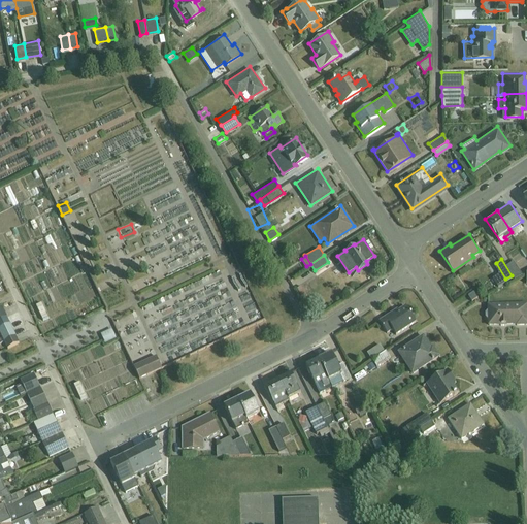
[(513,259),(505,263),(514,276),(522,272),(513,259)]
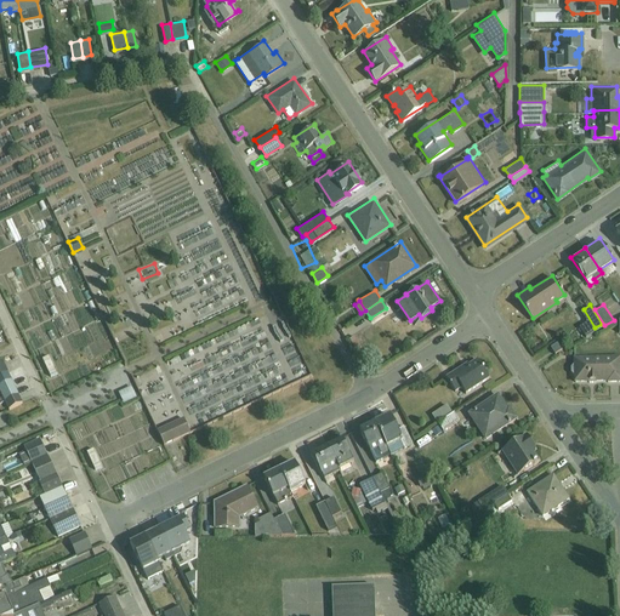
[(557,340),(550,344),(555,352),(561,347),(557,340)]
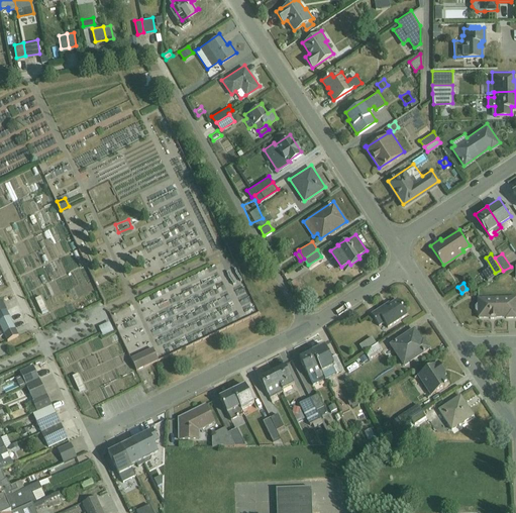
[(39,294),(34,297),(41,311),(46,309),(39,294)]
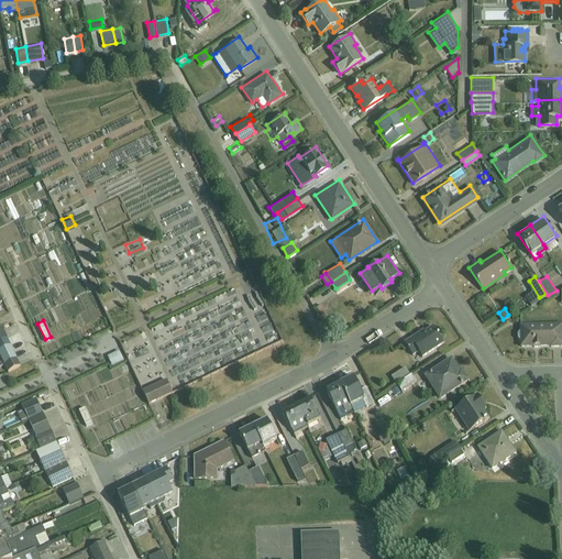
[(519,328),(517,331),(517,336),(520,338),(520,343),(533,343),(533,344),(539,344),(539,343),(550,343),(550,344),(561,343),(561,321),(519,322),(519,328)]
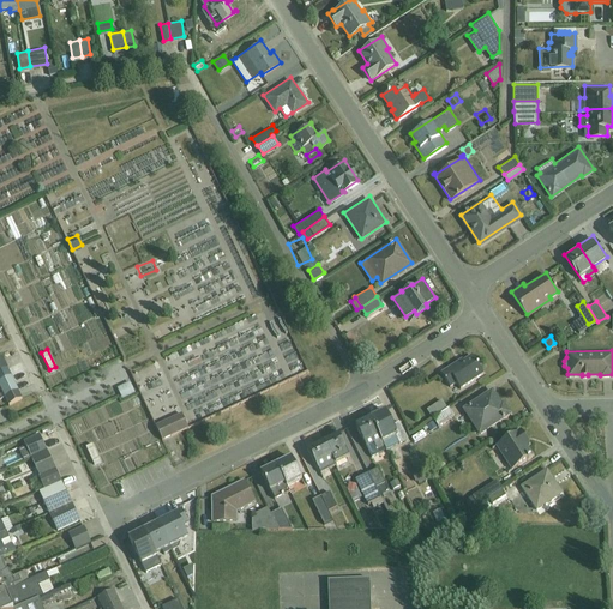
[(457,359),(440,371),(450,384),(455,380),(460,386),(482,371),(478,363),(478,362),(476,361),(470,353),(458,361),(457,359)]
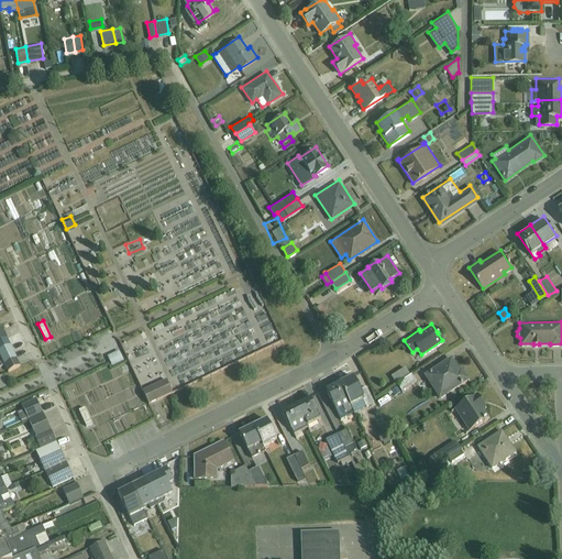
[(0,355),(13,349),(10,342),(0,347),(0,355)]
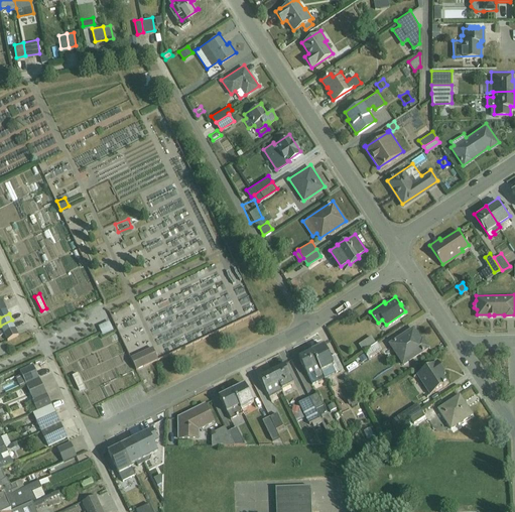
[(93,321),(97,331),(108,326),(104,316),(93,321)]
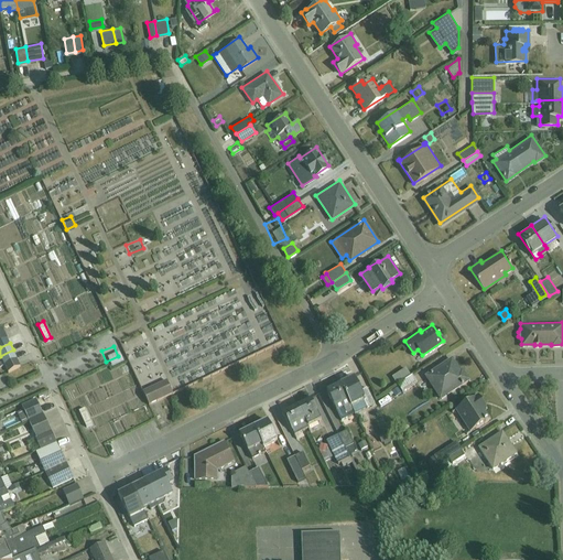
[(13,350),(0,356),(3,363),(15,356),(13,350)]
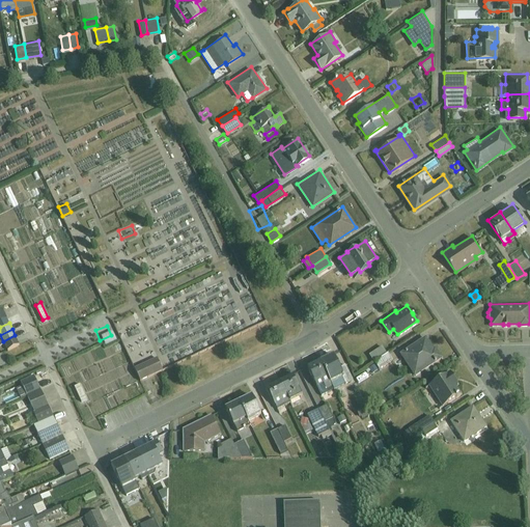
[(399,353),(395,355),(400,362),(405,360),(414,375),(442,356),(435,344),(433,345),(425,334),(399,352),(399,353)]
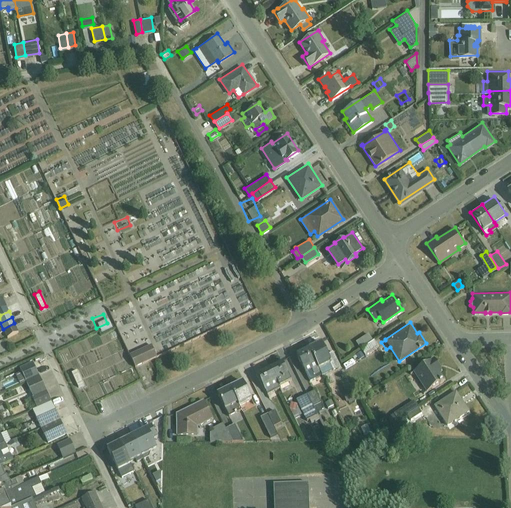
[(14,323),(3,329),(7,335),(18,330),(14,323)]
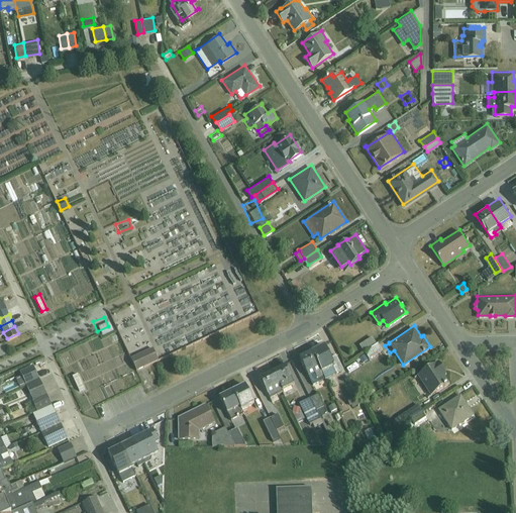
[(364,349),(376,341),(371,334),(358,342),(364,349)]
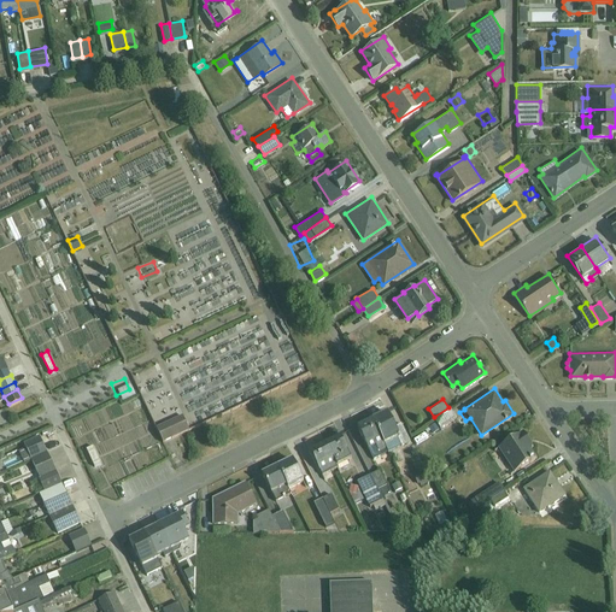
[(449,407),(434,417),(440,425),(456,416),(450,407),(449,407)]
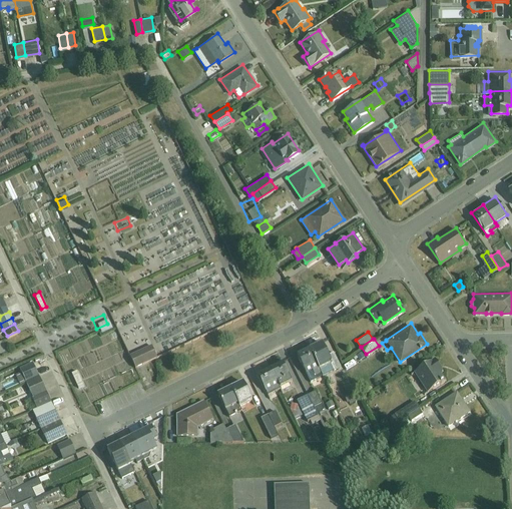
[(309,346),(322,373),(341,365),(333,350),(328,353),(322,340),(309,346)]
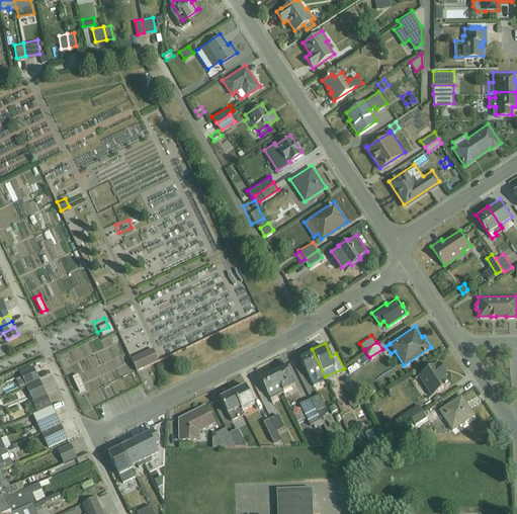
[(153,347),(131,357),(136,369),(158,359),(153,347)]
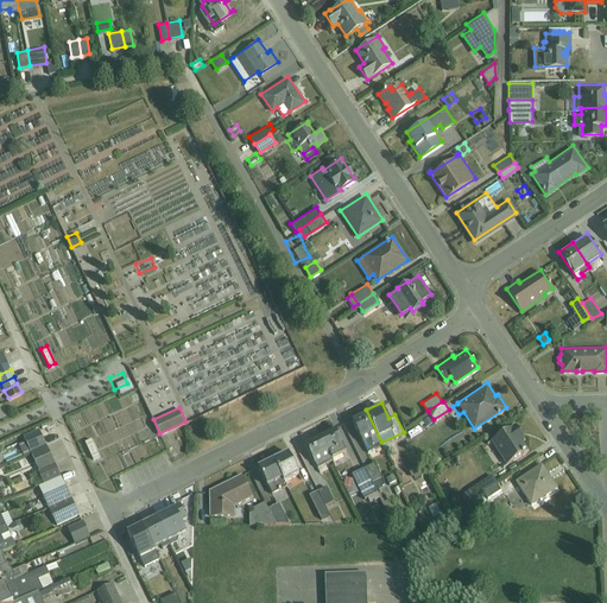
[(381,442),(366,410),(366,411),(352,418),(365,446),(367,450),(381,442)]
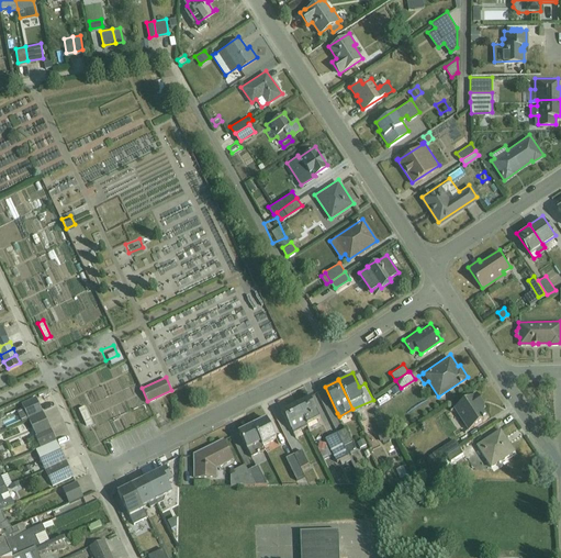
[(475,390),(452,405),(468,428),(489,414),(482,405),(485,404),(475,390)]
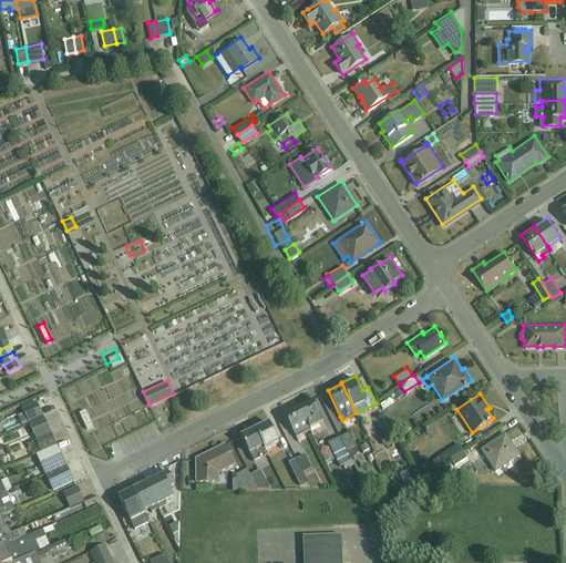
[(28,420),(42,413),(35,399),(21,406),(22,409),(17,412),(21,423),(28,420)]
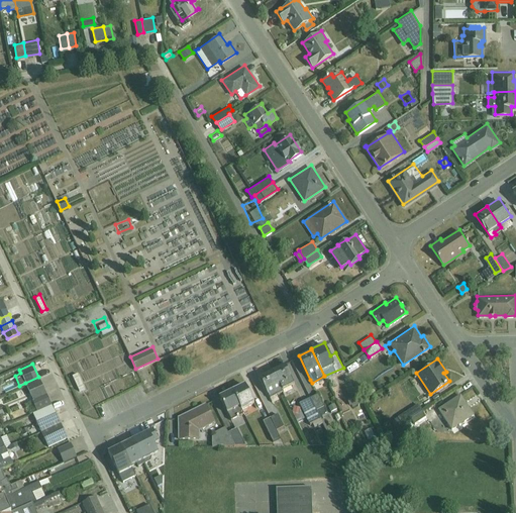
[(272,370),(282,389),(293,382),(284,364),(272,370)]
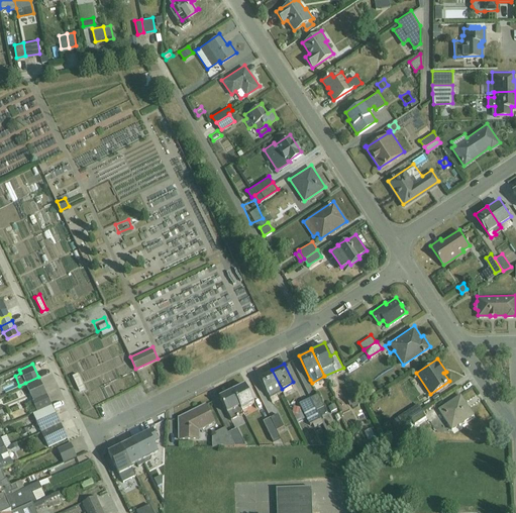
[(282,389),(272,370),(259,376),(270,396),(282,389)]
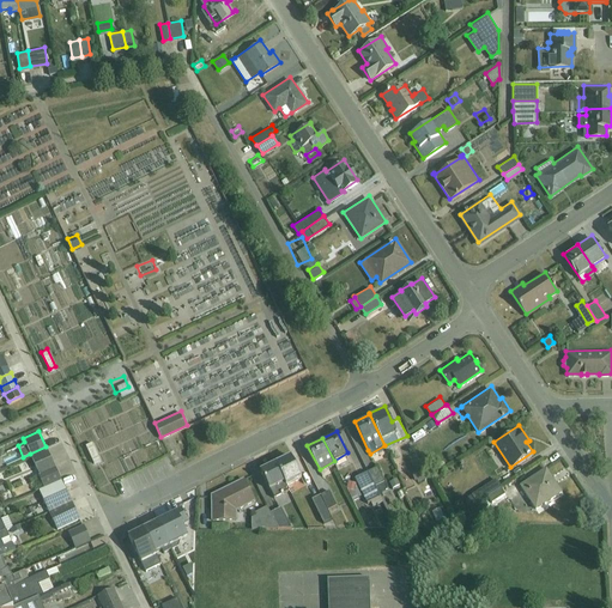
[(91,441),(85,443),(92,461),(100,457),(91,441)]
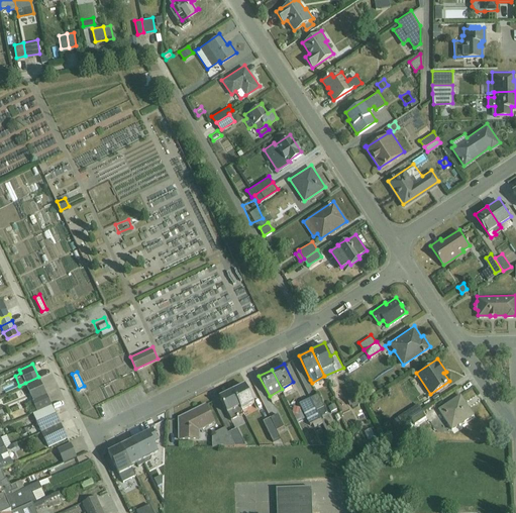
[(38,377),(25,383),(33,399),(46,393),(38,377)]
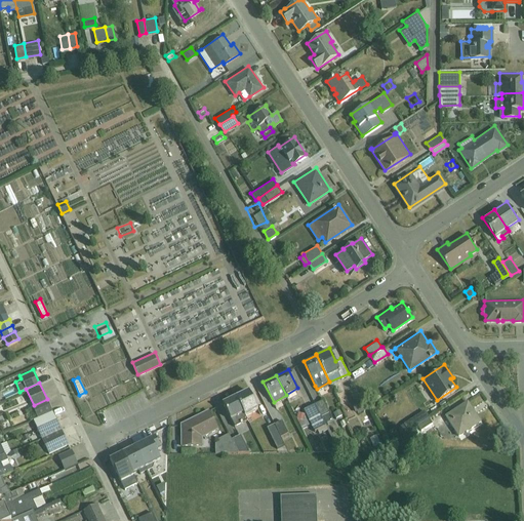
[(235,395),(245,414),(257,407),(248,389),(235,395)]
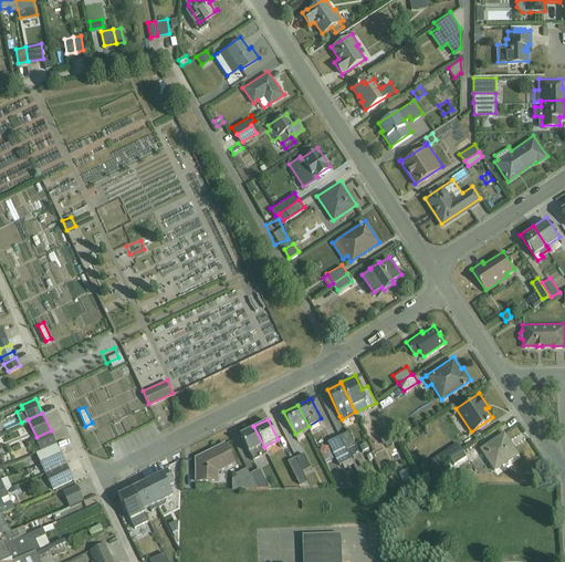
[(264,447),(253,426),(239,433),(252,458),(267,451),(264,447)]
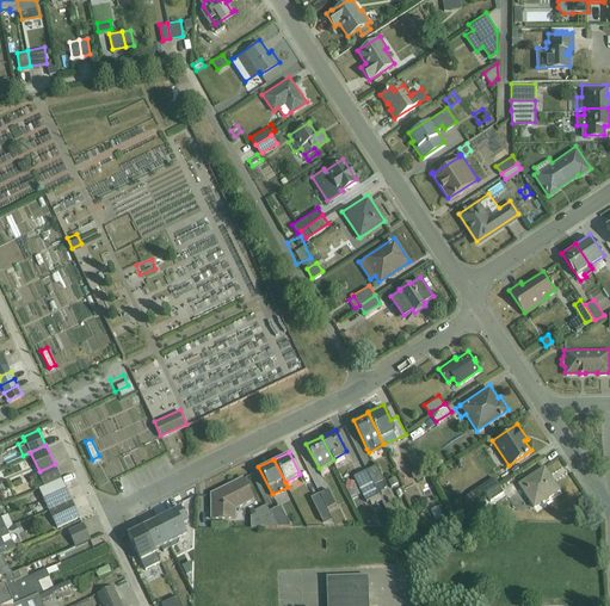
[(417,461),(407,465),(412,476),(414,475),(416,476),(421,474),(417,461)]
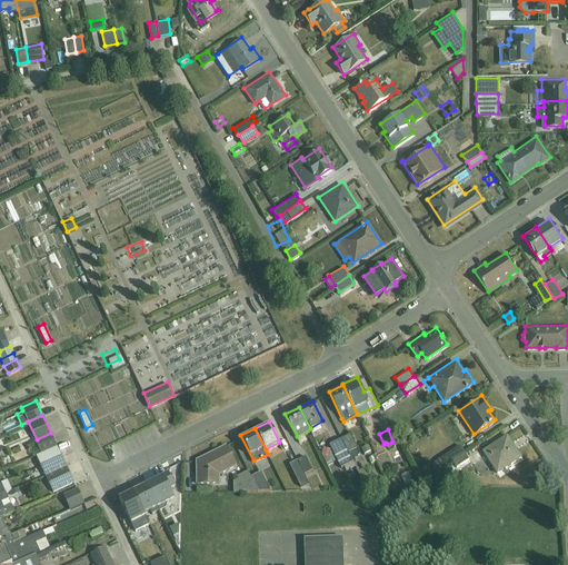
[(341,436),(352,459),(355,458),(354,454),(358,452),(356,446),(357,445),(350,430),(341,436)]
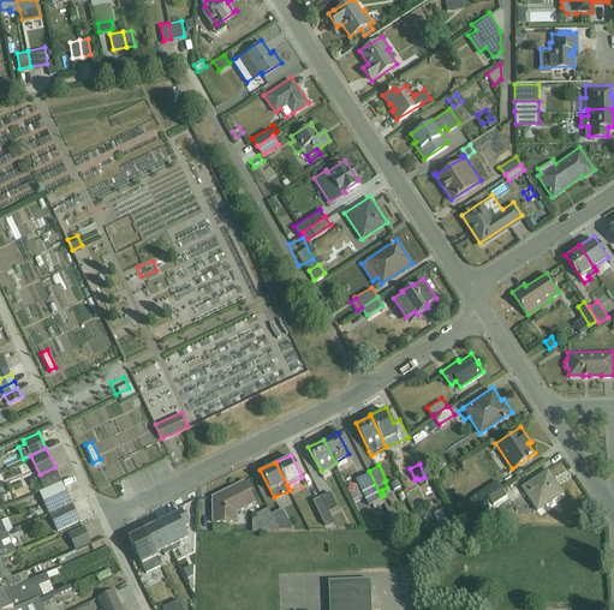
[(55,467),(40,474),(37,476),(43,488),(61,480),(55,467)]
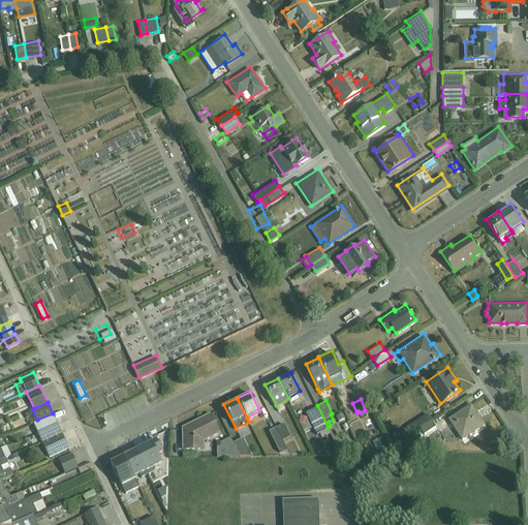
[(470,402),(447,418),(461,437),(483,423),(470,402)]
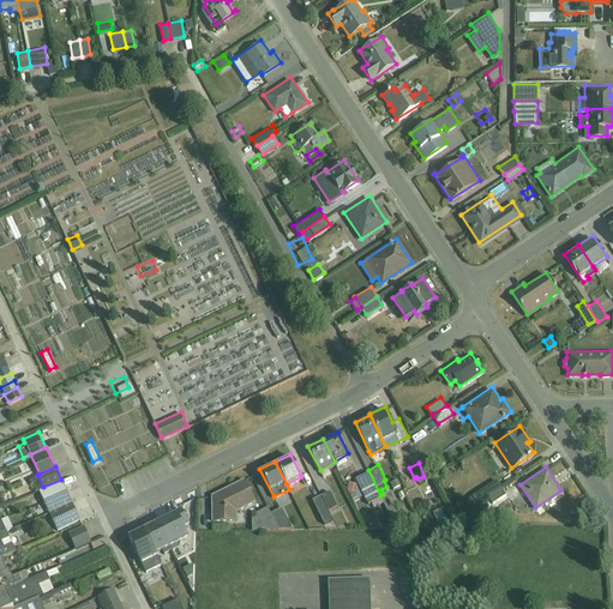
[(380,495),(368,470),(354,476),(367,502),(371,500),(373,505),(383,500),(380,495)]
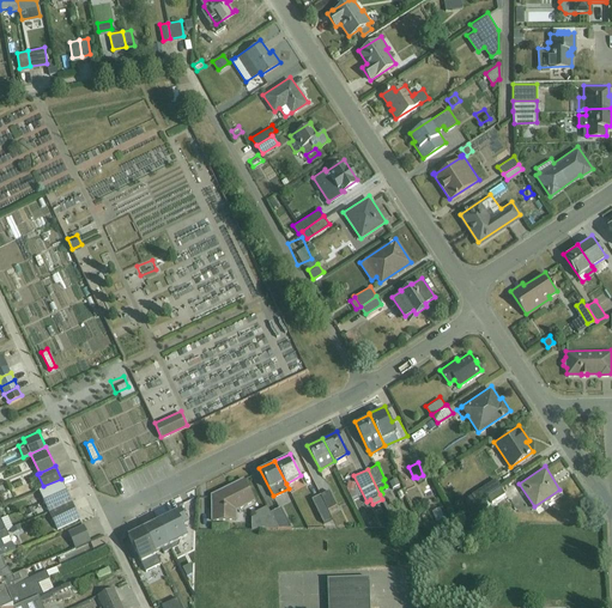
[(243,475),(210,492),(211,520),(237,518),(236,508),(255,499),(243,475)]
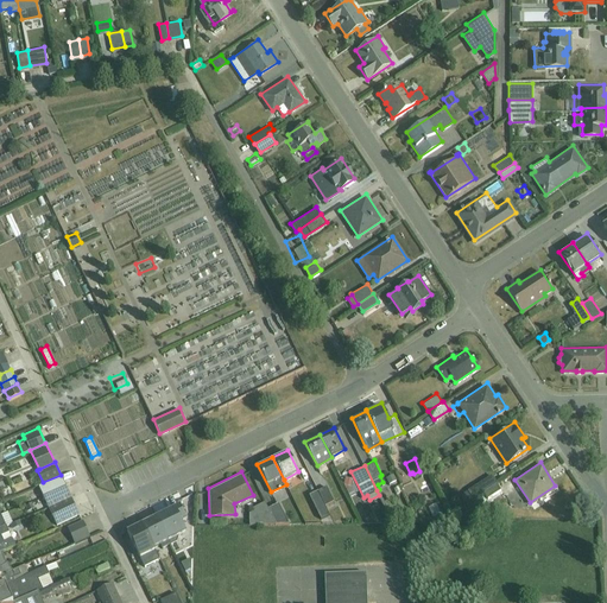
[(394,471),(385,476),(389,481),(397,477),(394,471)]
